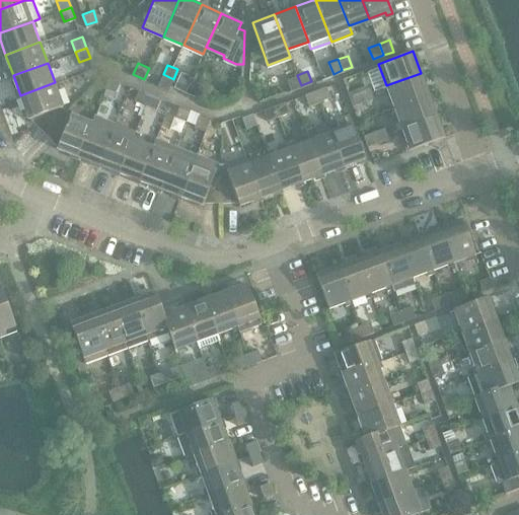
[(393,105),(428,93),(421,73),(386,85),(393,105)]
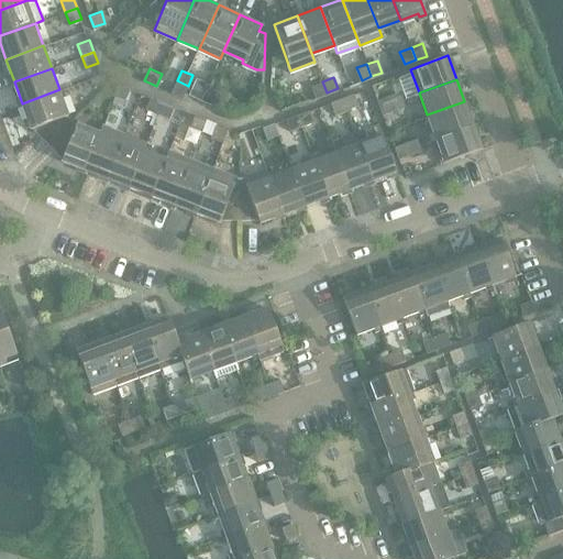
[(184,97),(188,86),(177,80),(172,92),(184,97)]
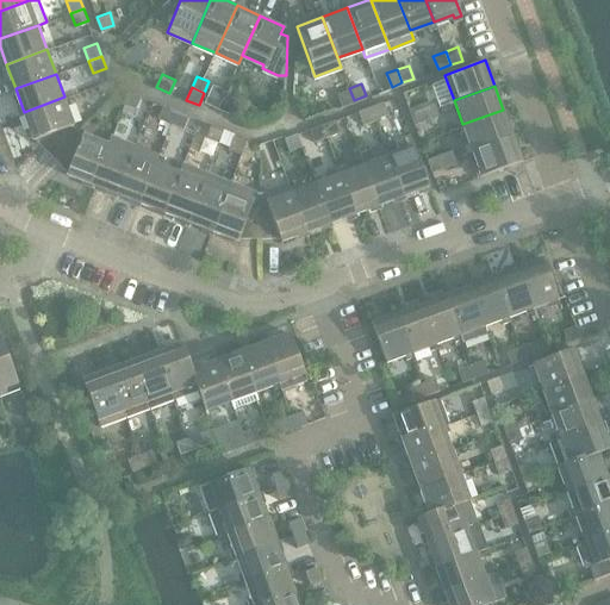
[(136,106),(141,93),(128,88),(123,101),(136,106)]
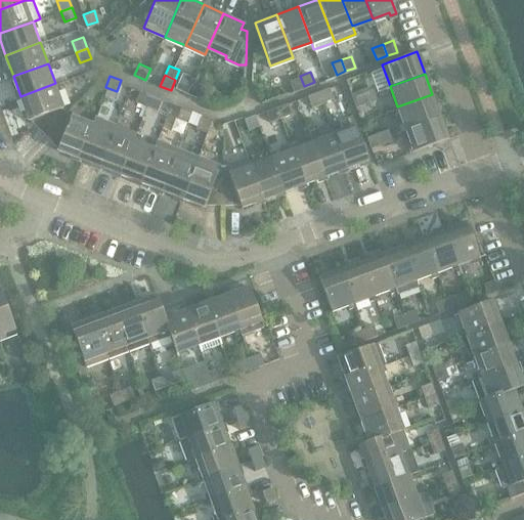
[(304,86),(300,76),(289,79),(293,90),(304,86)]
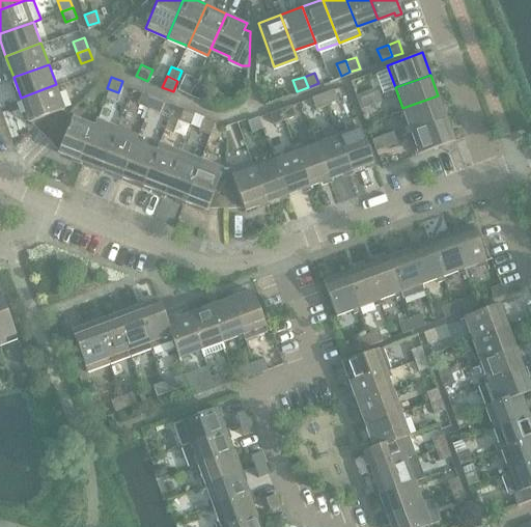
[(210,83),(205,93),(215,98),(220,87),(210,83)]
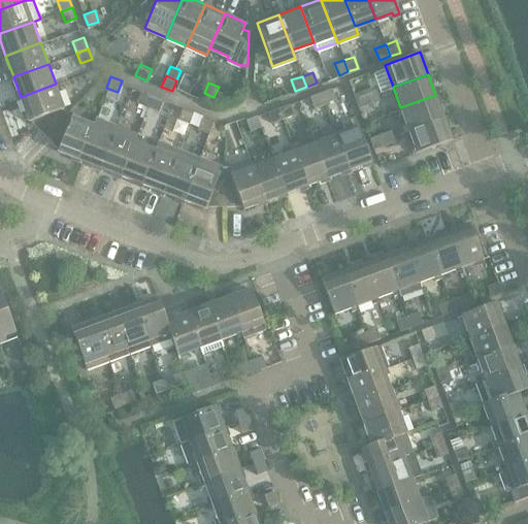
[(21,97),(29,118),(30,117),(45,132),(67,110),(63,104),(56,84),(21,97)]
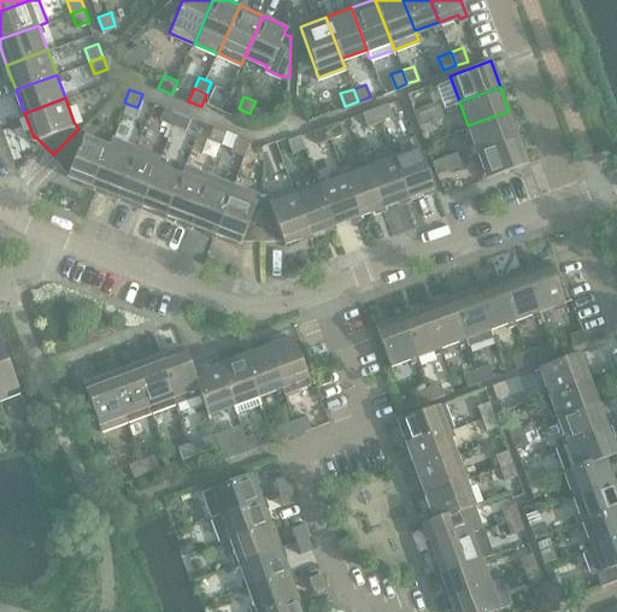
[(375,106),(378,118),(391,115),(387,101),(375,106)]
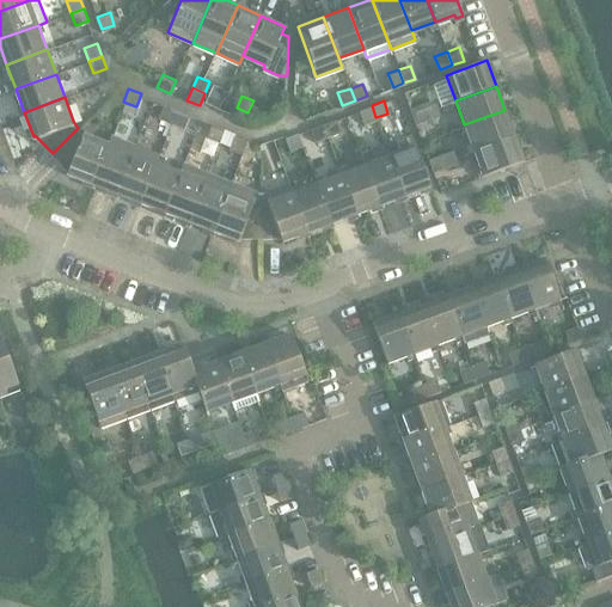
[(435,100),(423,106),(428,118),(440,114),(435,100)]
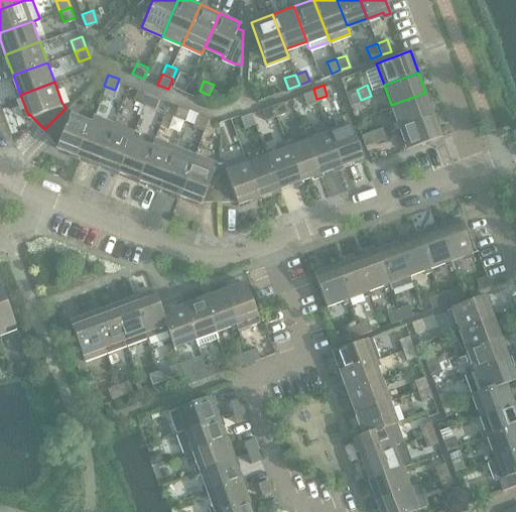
[(145,102),(149,91),(138,87),(134,98),(145,102)]
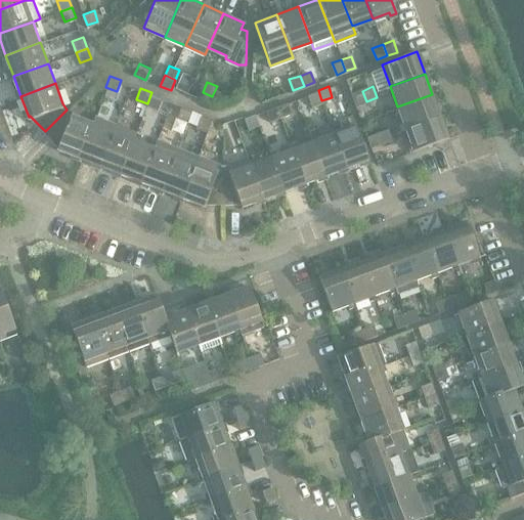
[(311,104),(321,100),(318,90),(307,94),(311,104)]
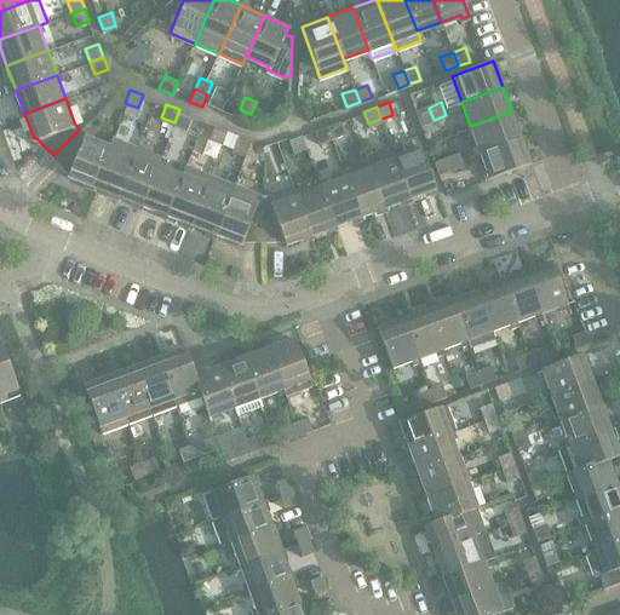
[(434,120),(429,108),(415,113),(420,125),(434,120)]
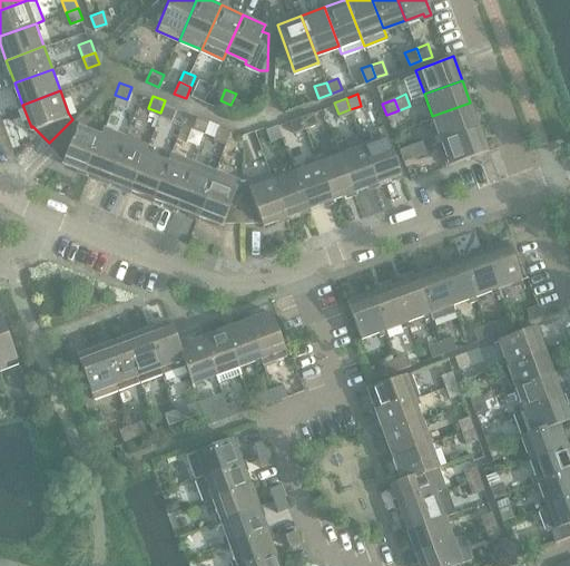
[(165,100),(160,113),(172,117),(176,105),(165,100)]
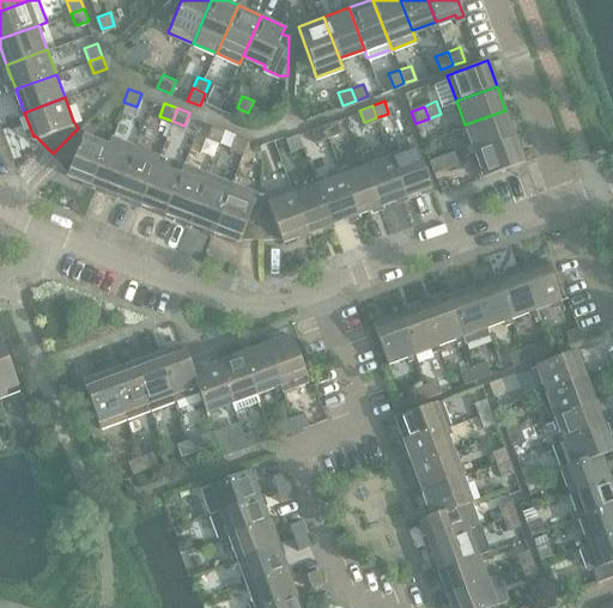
[(473,150),(515,134),(505,110),(465,125),(473,150)]
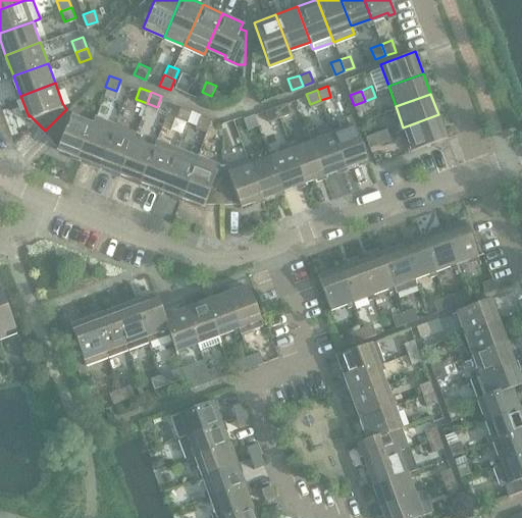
[(290,111),(286,101),(275,105),(279,115),(290,111)]
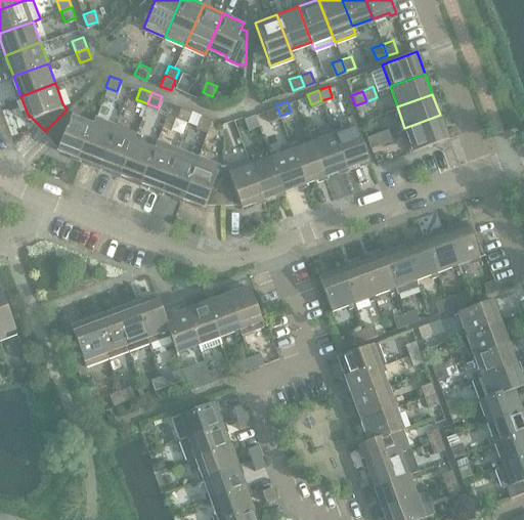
[(192,109),(181,104),(176,115),(187,120),(192,109)]
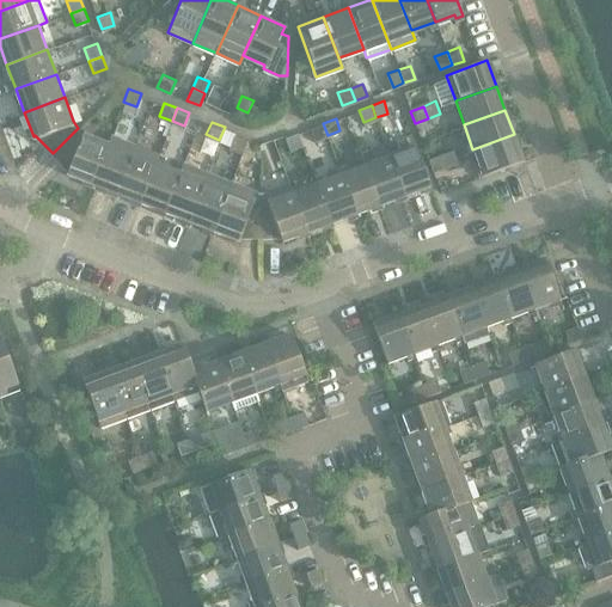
[(328,135),(323,123),(310,128),(314,140),(328,135)]
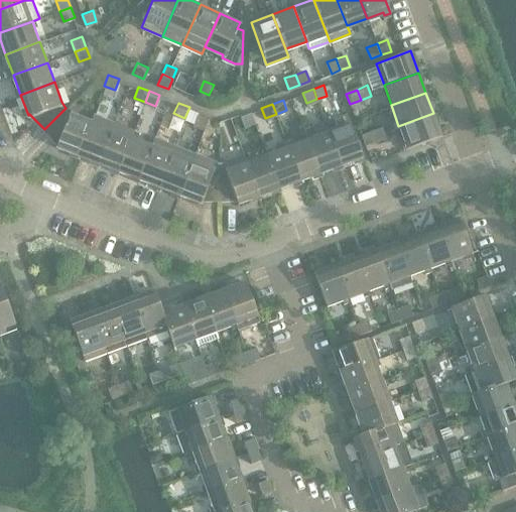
[(44,129),(58,142),(57,145),(78,153),(92,118),(71,110),(70,112),(66,108),(44,129)]
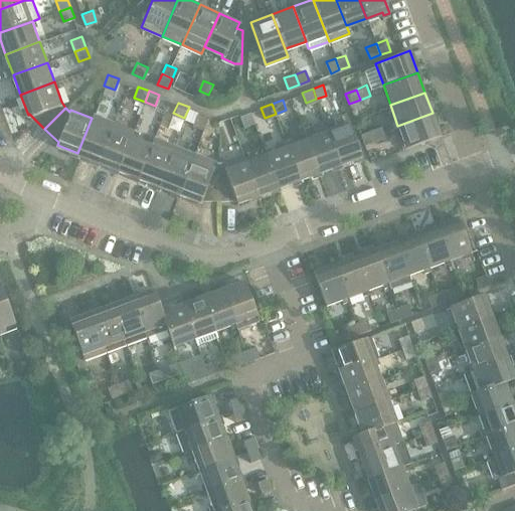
[(77,153),(99,161),(115,119),(94,111),(92,118),(77,153)]
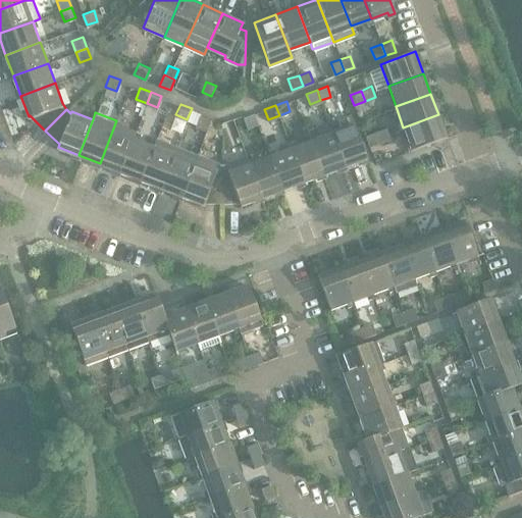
[(255,113),(244,116),(248,127),(259,123),(255,113)]
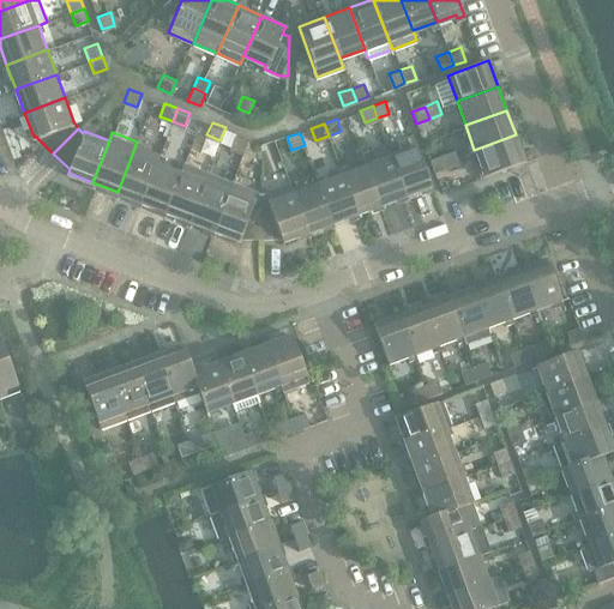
[(405,196),(432,186),(411,133),(386,143),(405,196)]
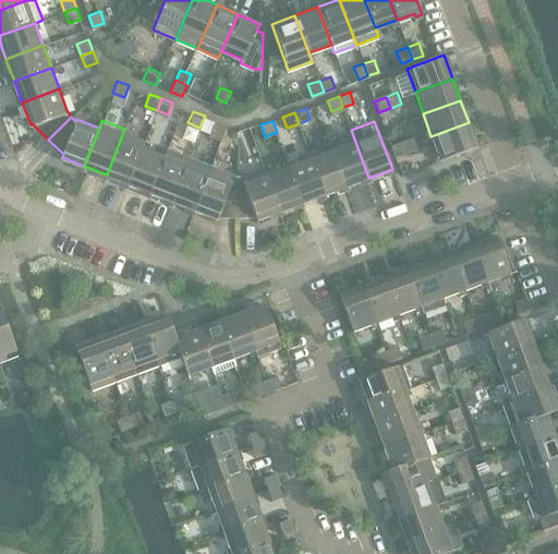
[(220,140),(226,127),(215,122),(209,134),(220,140)]
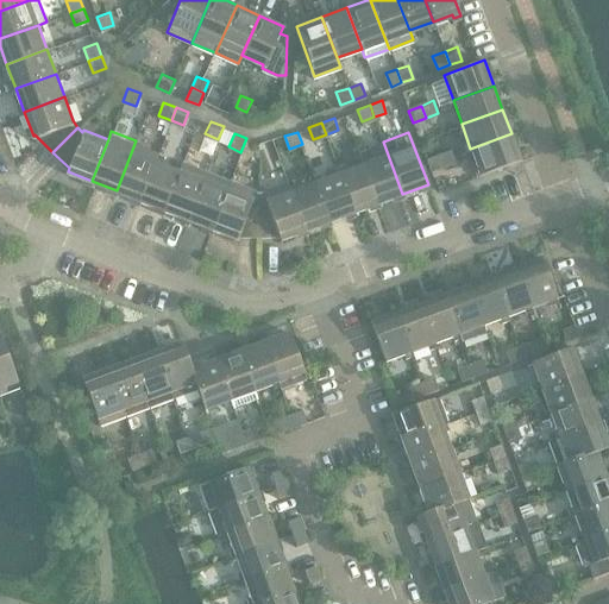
[(512,133),(470,149),(477,167),(472,168),(476,175),(520,158),(512,133)]
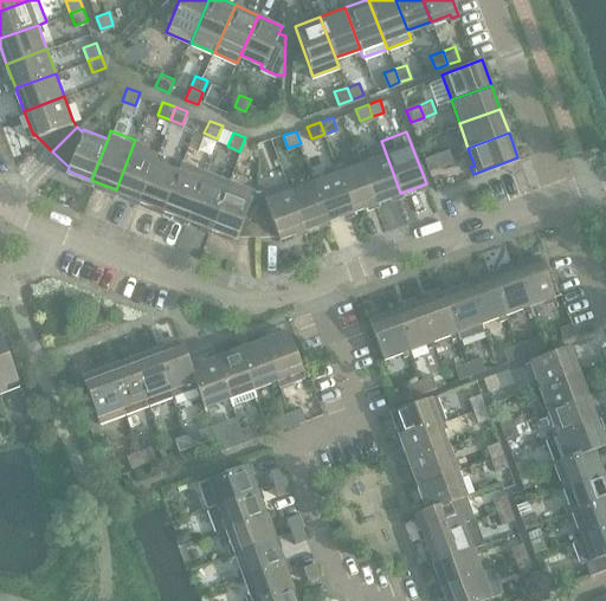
[(139,199),(155,157),(159,149),(135,140),(116,189),(139,199)]
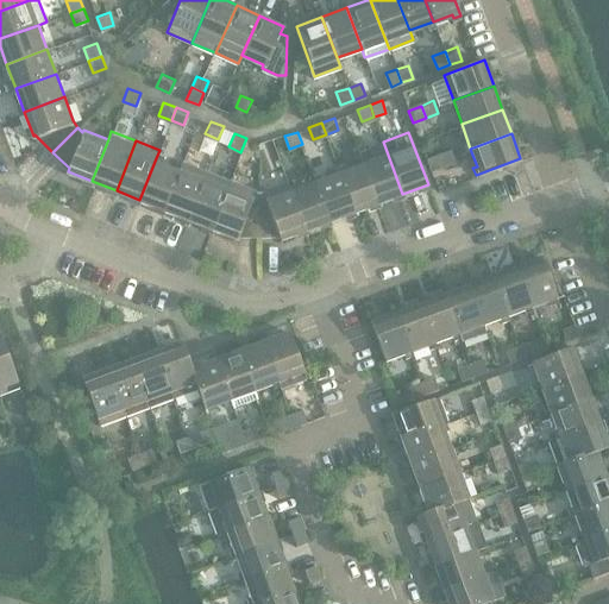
[(359,151),(363,162),(378,203),(402,194),(383,142),(359,151)]
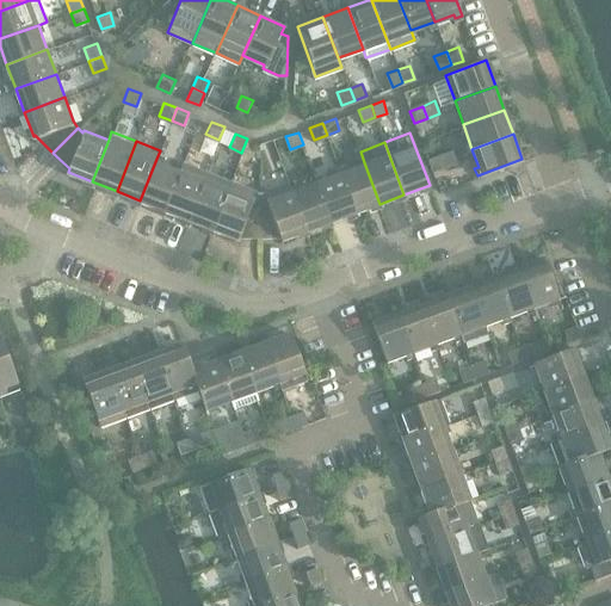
[(439,154),(444,166),(457,161),(452,149),(439,154)]
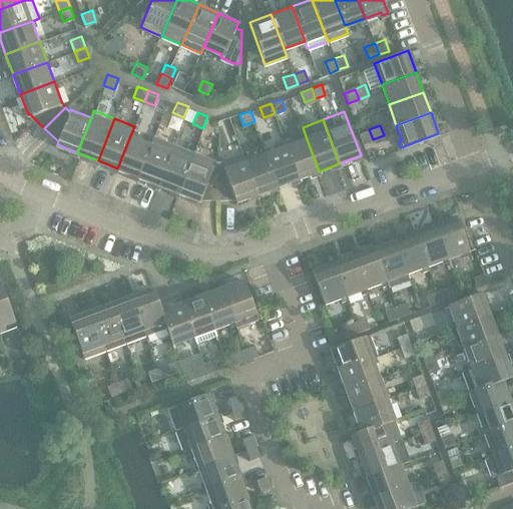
[(363,143),(373,139),(369,129),(359,133),(363,143)]
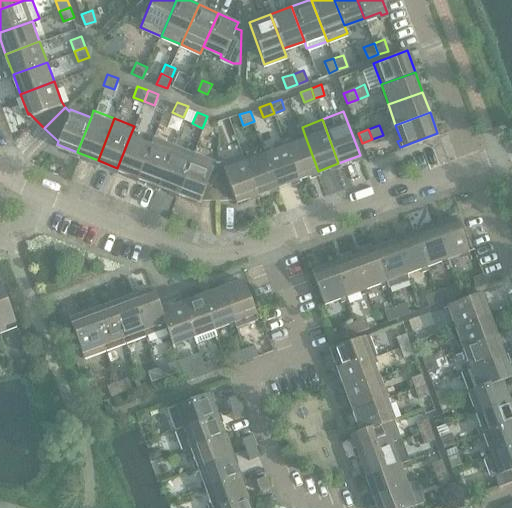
[(117,168),(138,176),(152,141),(131,133),(117,168)]
